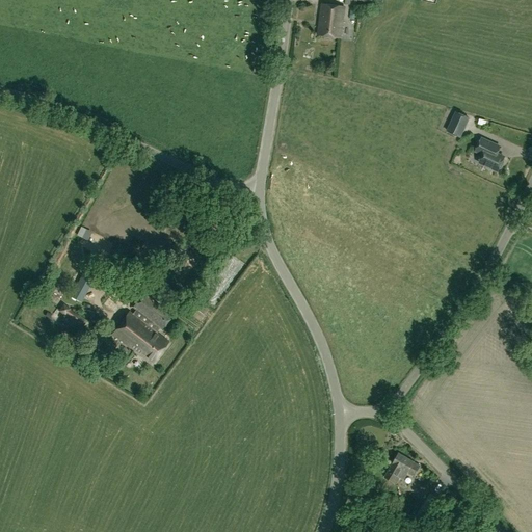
[(340,37),(344,6),(321,4),(318,35),(340,37)]
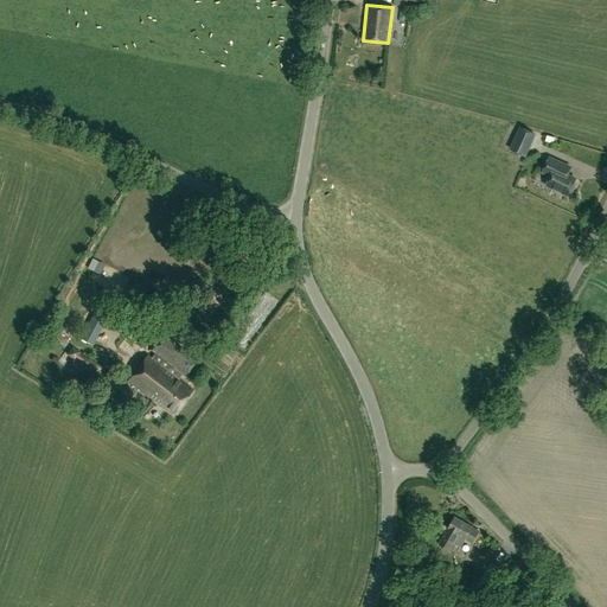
[(535,135),(521,128),(511,149),(525,157),(535,135)]
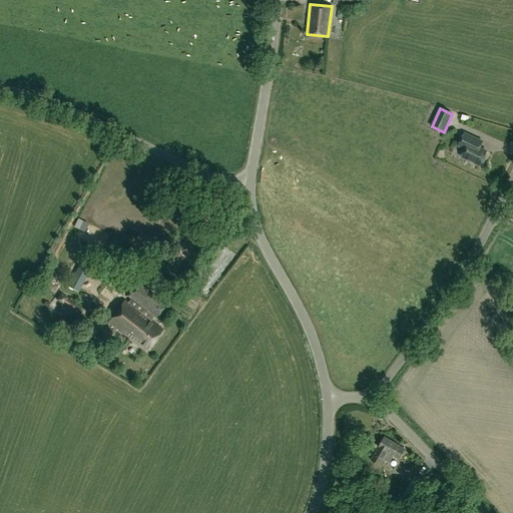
[(480,165),(481,162),(484,162),(487,155),(485,153),(486,151),(474,145),(477,139),(464,133),(459,145),(466,149),(462,156),(480,165)]
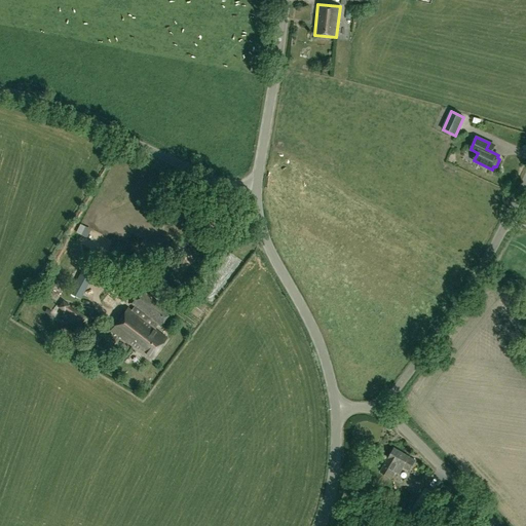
[(130,303),(149,316),(146,321),(128,307),(111,330),(150,360),(167,337),(155,328),(158,324),(160,326),(171,311),(142,289),(130,303)]
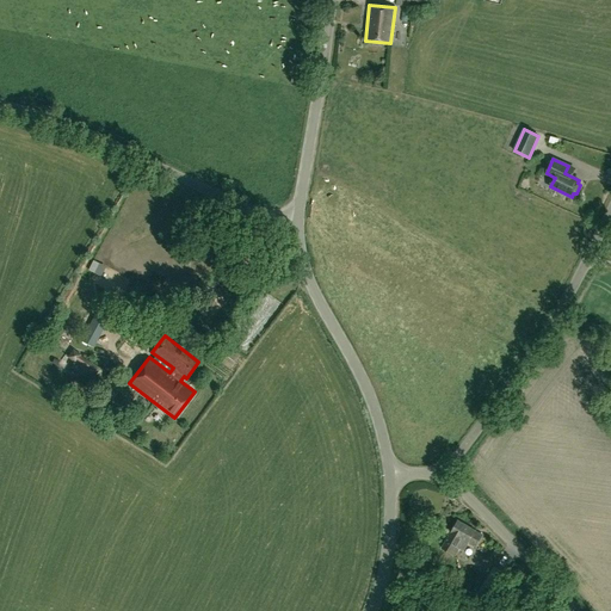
[(85,371),(91,363),(80,356),(74,363),(85,371)]
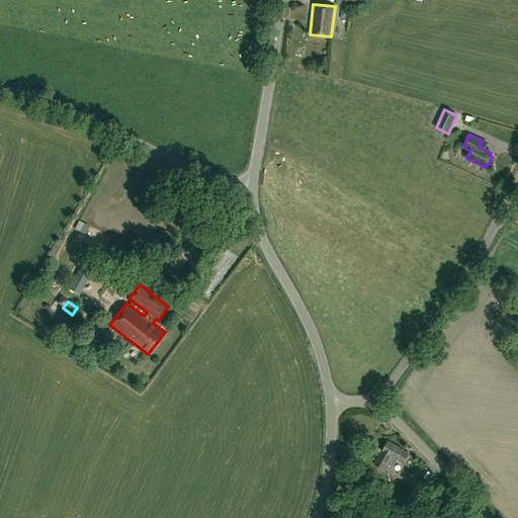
[(374,463),(384,470),(389,463),(393,465),(397,459),(403,463),(410,453),(389,440),(374,463)]
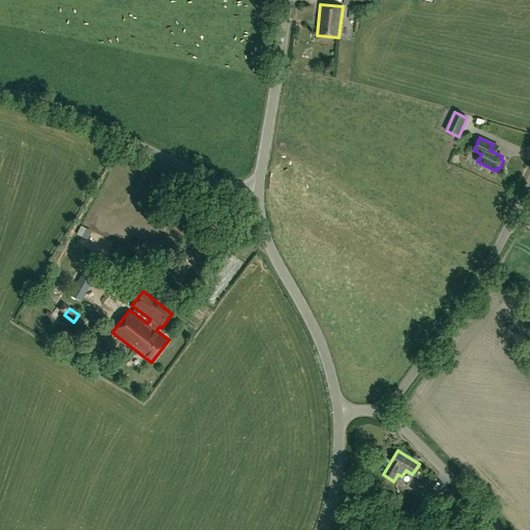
[(414,512),(424,519),(438,498),(428,491),(414,512)]
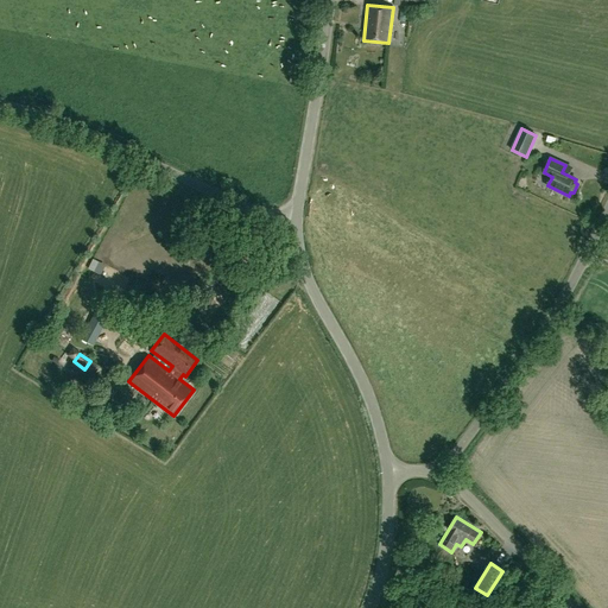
All buildings are outlined.
